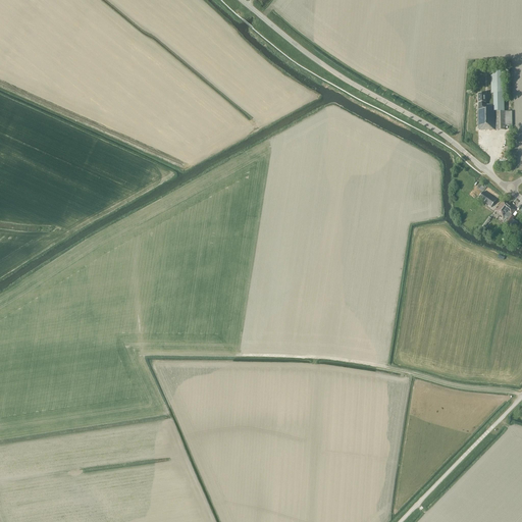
[(491,94),(503,94),(503,71),(490,71),(491,94)]
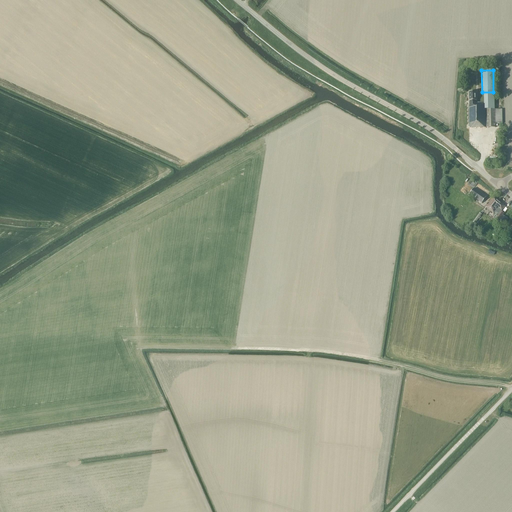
[(476,103),(476,92),(469,92),(469,108),(468,108),(468,128),(495,127),(495,125),(502,124),(502,109),(494,109),(487,109),(487,118),(486,103),(476,103)]
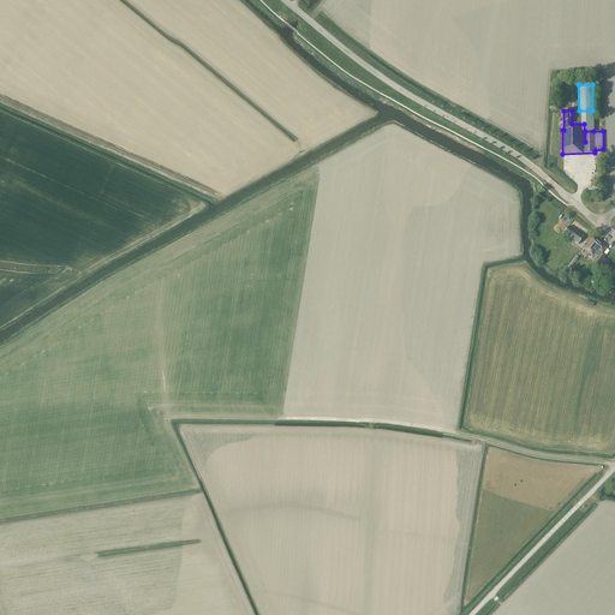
[(579,244),(584,237),(569,226),(565,234),(579,244)]
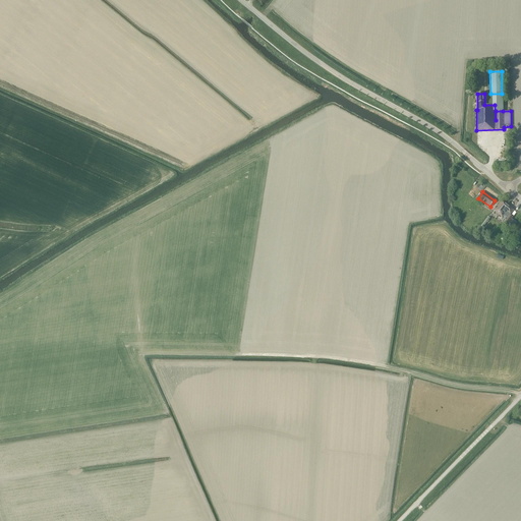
[(505,210),(508,205),(503,200),(499,207),(497,206),(494,210),(499,215),(504,209),(505,210)]
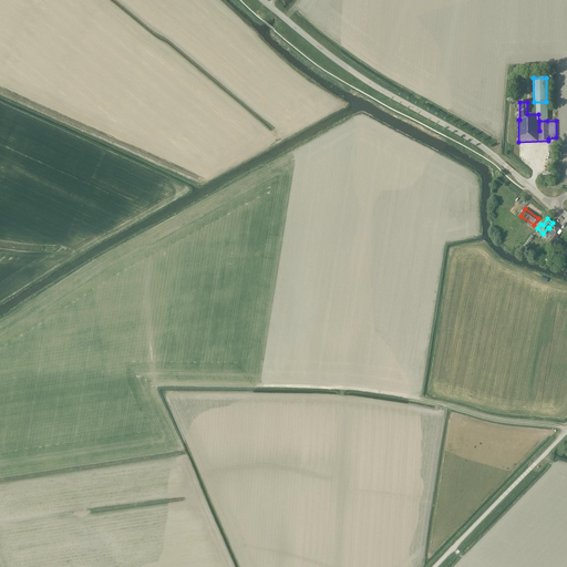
[(548,227),(543,234),(546,236),(552,230),(555,234),(559,228),(553,223),(549,228),(548,227)]
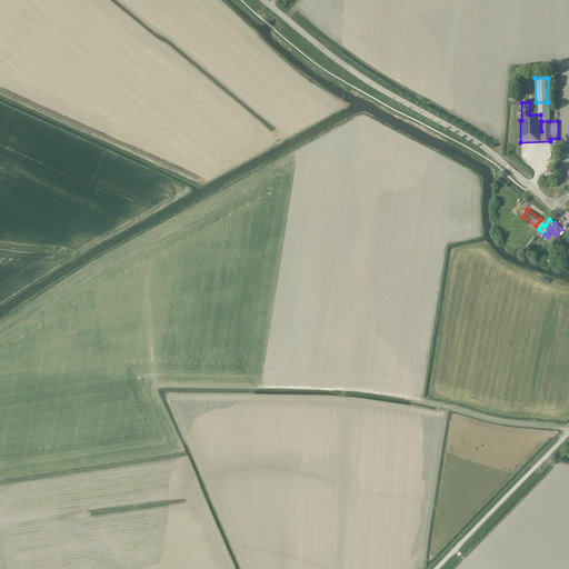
[(553,247),(560,238),(557,235),(549,243),(553,247)]
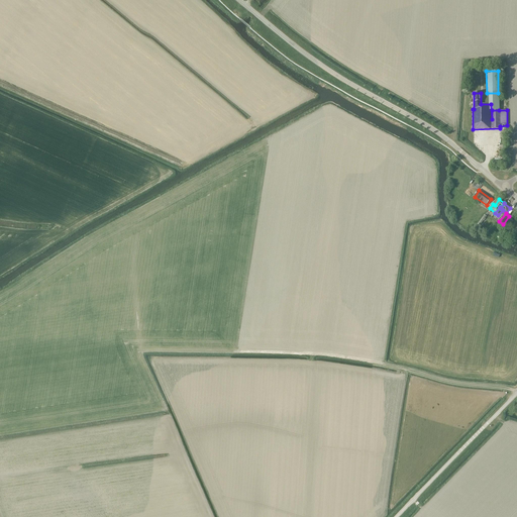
[(480,226),(487,217),(484,215),(478,224),(480,226)]
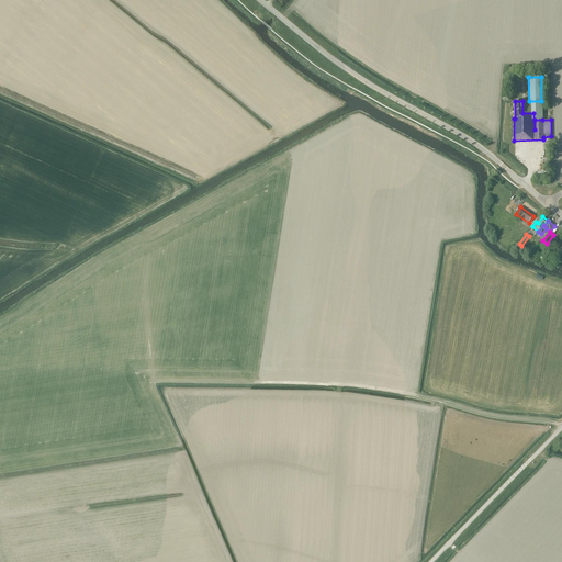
[(554,246),(558,240),(552,237),(549,243),(554,246)]
